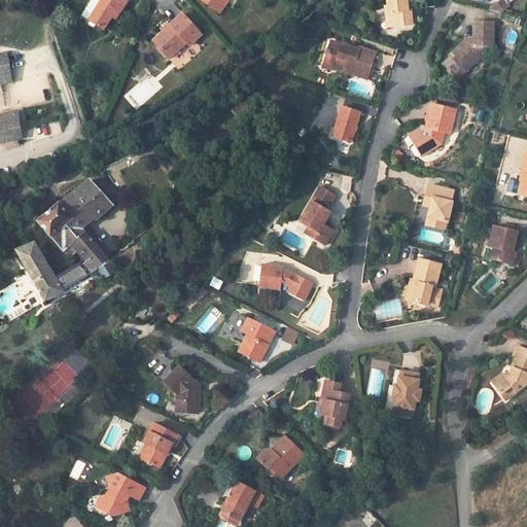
[(127,0),(101,0),(88,20),(102,29),(111,14),(115,18),(127,0)]
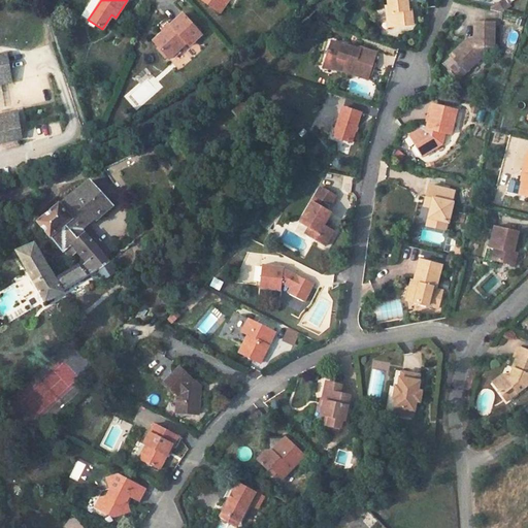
[(202,0),(219,11),(227,0),(202,0)]
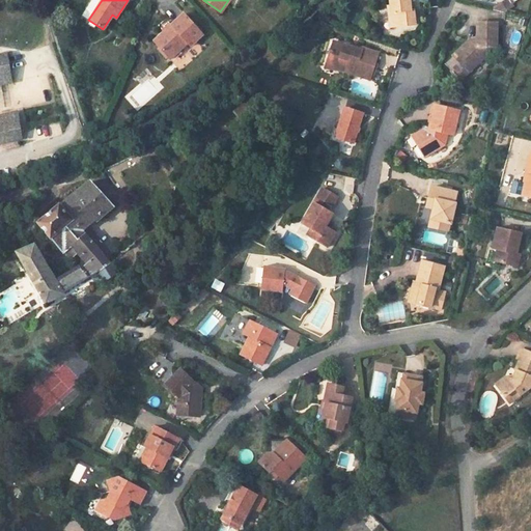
[(391,0),(392,14),(395,14),(396,26),(399,26),(417,24),(416,11),(413,11),(411,0),(391,0)]
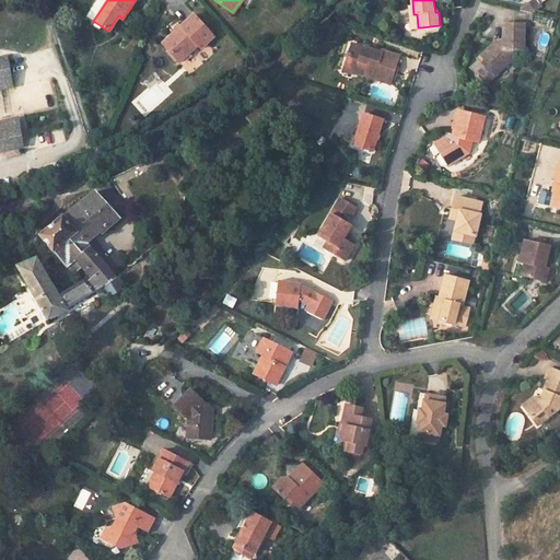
[(213,35),(194,13),(181,25),(183,28),(165,46),(182,63),(213,35)]
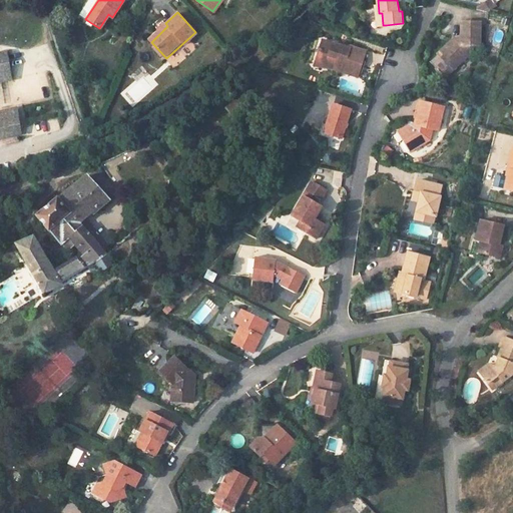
[(511,18),(503,16),(501,23),(509,25),(511,18)]
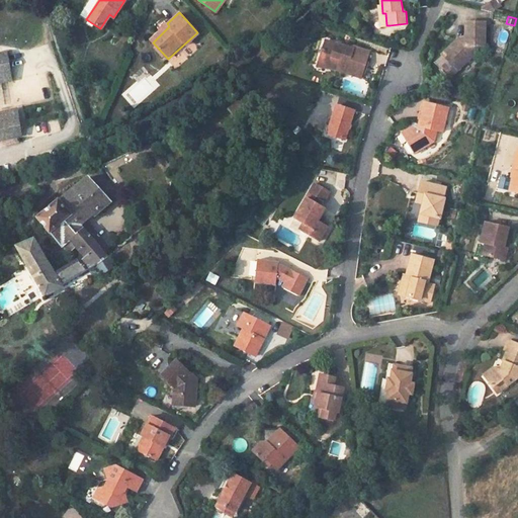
[(458,68),(473,52),(473,46),(486,46),(486,21),(466,21),(465,39),(459,40),(457,42),(455,40),(441,55),(450,63),(451,61),(458,68)]
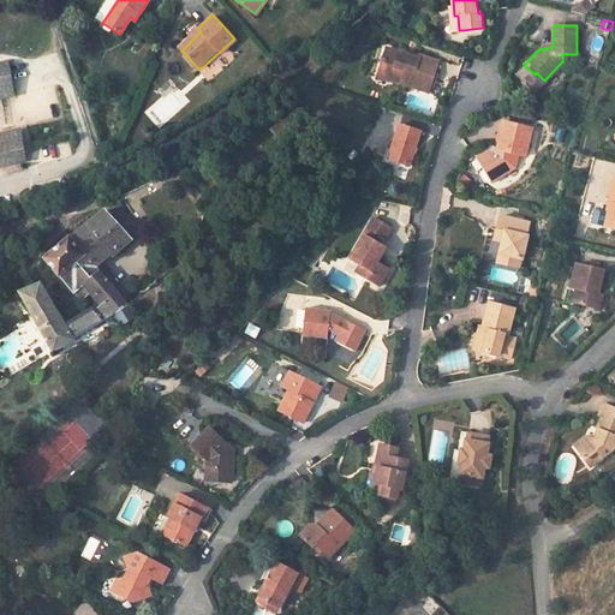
[(400,84),(431,93),(440,60),(410,52),(408,55),(386,49),(378,75),(401,82),(400,84)]
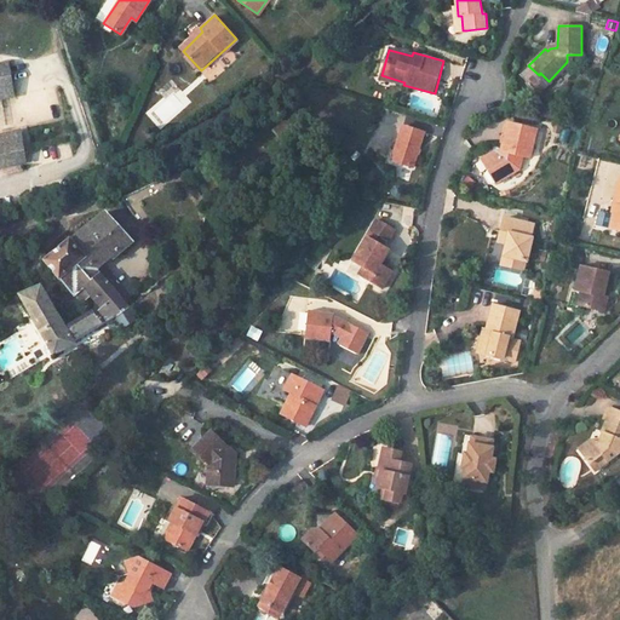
[(0,168),(28,162),(21,131),(0,136),(0,93),(16,91),(11,64),(0,65),(0,168)]
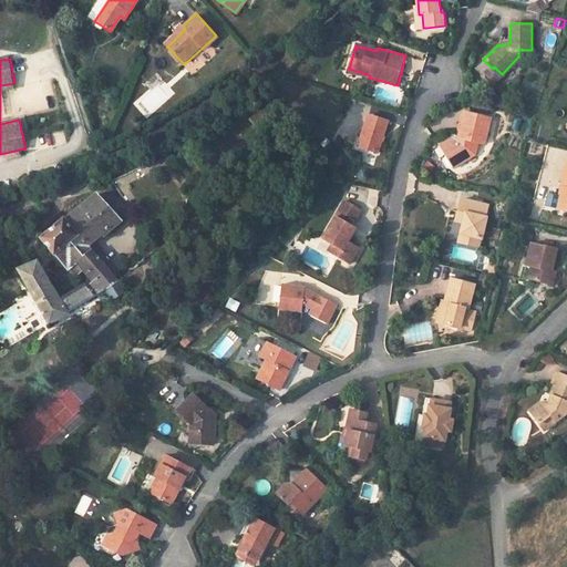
[(464,112),(455,142),(453,143),(451,137),(440,144),(446,154),(453,151),(461,163),(475,155),(477,145),(484,146),(491,119),(464,112)]
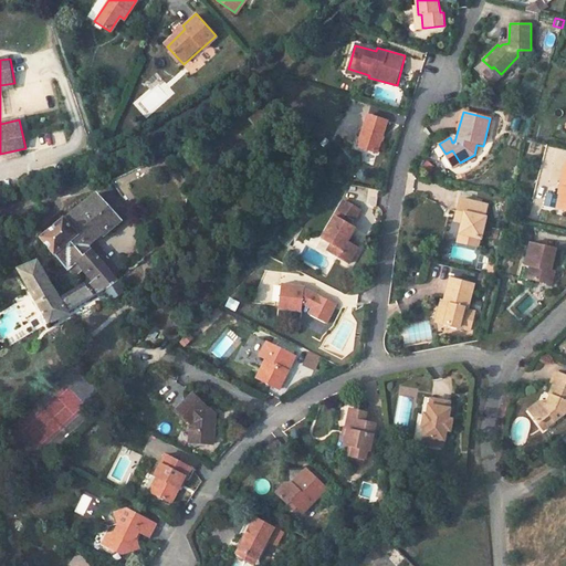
[(366,114),(358,138),(356,146),(363,148),(377,153),(387,121),(366,114)]
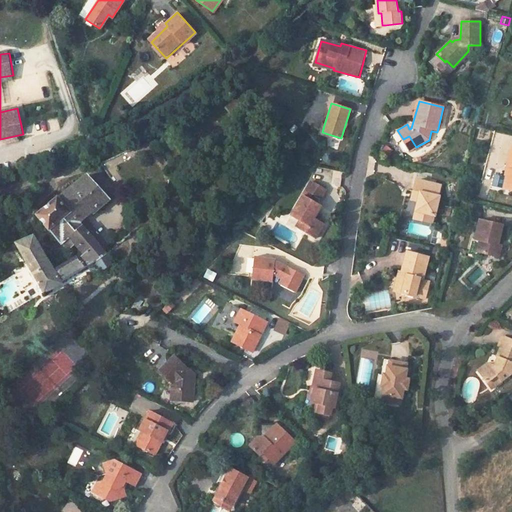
[(316,136),(326,139),(328,134),(322,132),(324,125),(319,124),(316,136)]
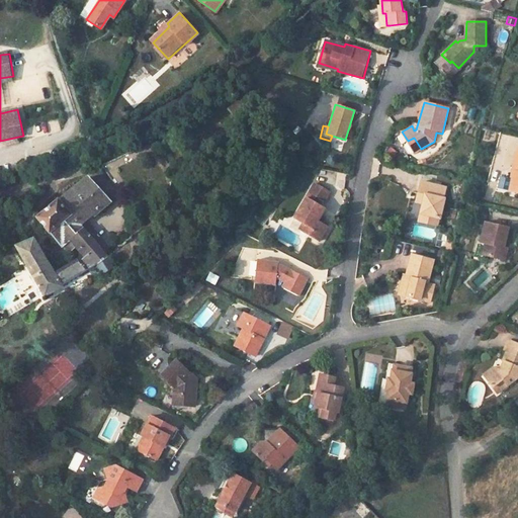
[(415,153),(421,149),(414,138),(408,141),(415,153)]
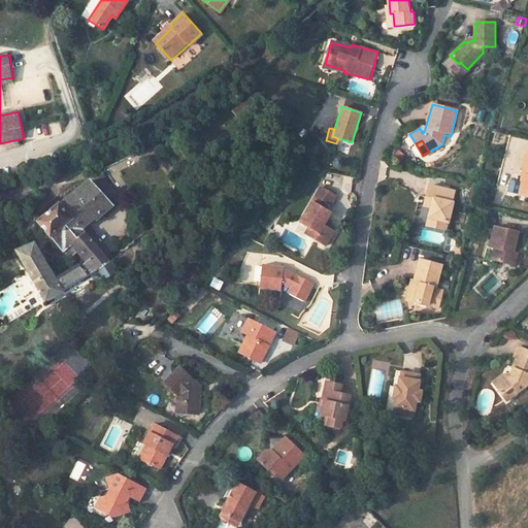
[(87,231),(83,227),(96,217),(98,219),(116,204),(92,178),(73,195),(67,197),(40,219),(65,248),(71,243),(73,241),(75,240),(87,231)]
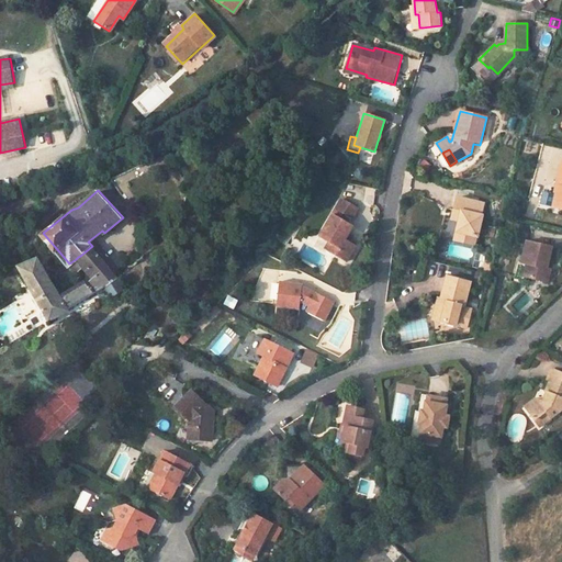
[(460,210),(458,221),(456,231),(460,232),(459,240),(474,244),(484,202),(457,195),(453,208),(460,210)]
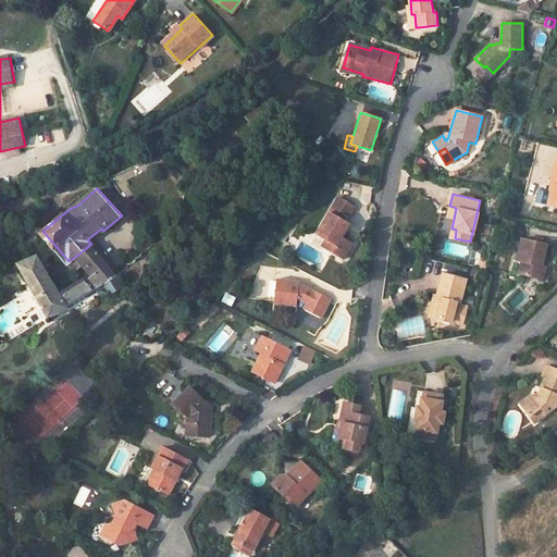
[(337,197),(317,234),(326,240),(336,246),(332,252),(345,260),(354,245),(345,239),(354,225),(339,217),(343,211),(350,215),(355,207),(337,197)]
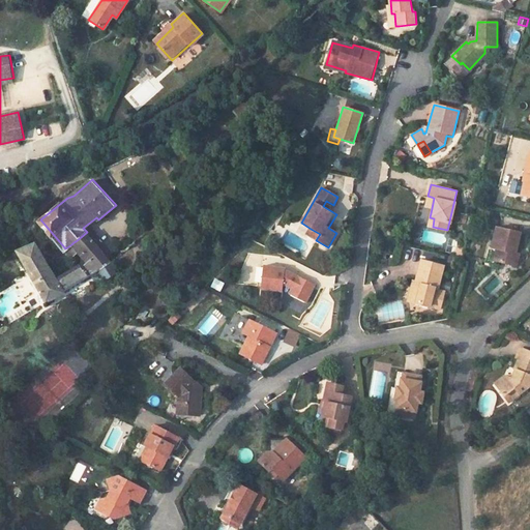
[(428,196),(425,206),(432,208),(434,198),(428,196)]
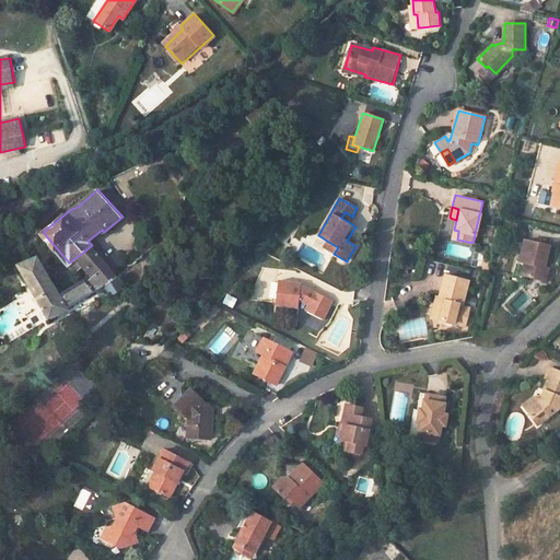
[(545,267),(550,246),(524,240),(520,261),(526,264),(523,277),(546,281),(549,268),(545,267)]
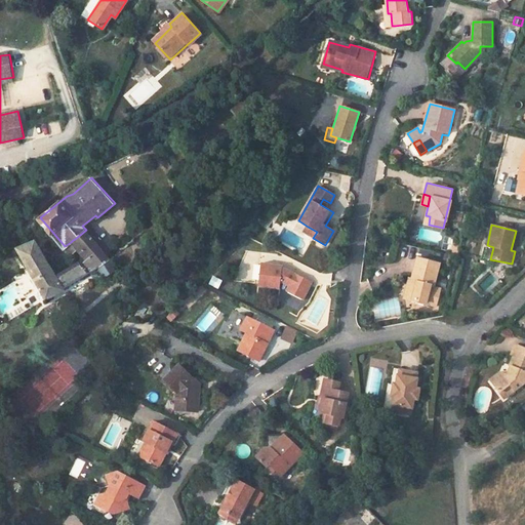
[(276,239),(294,250),(301,238),(283,227),(276,239)]
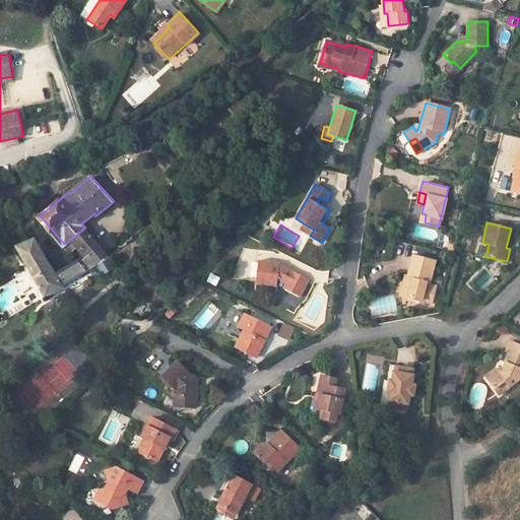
[(301,231),(310,236),(314,230),(305,224),(301,231)]
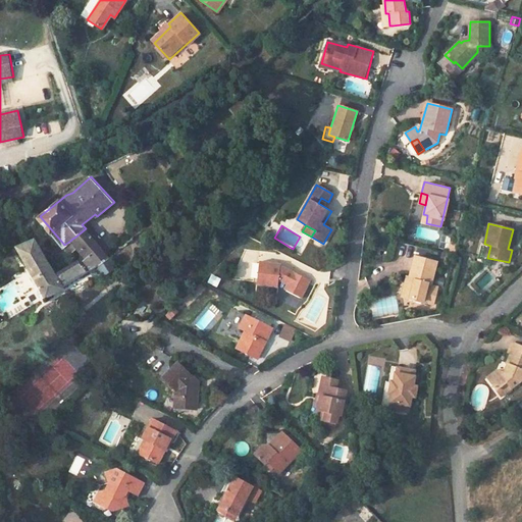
[(90,255),(85,258),(93,267),(100,262),(110,256),(86,228),(74,238),(90,255)]
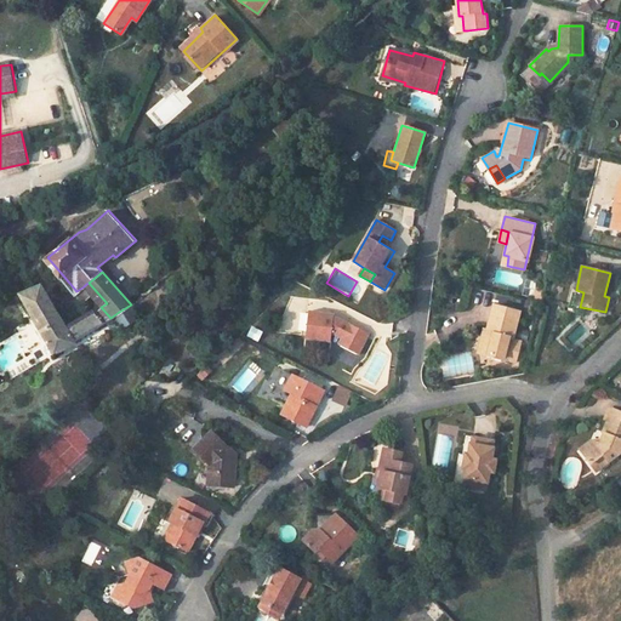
[(7,292),(18,288),(21,286),(17,279),(3,286),(7,292)]
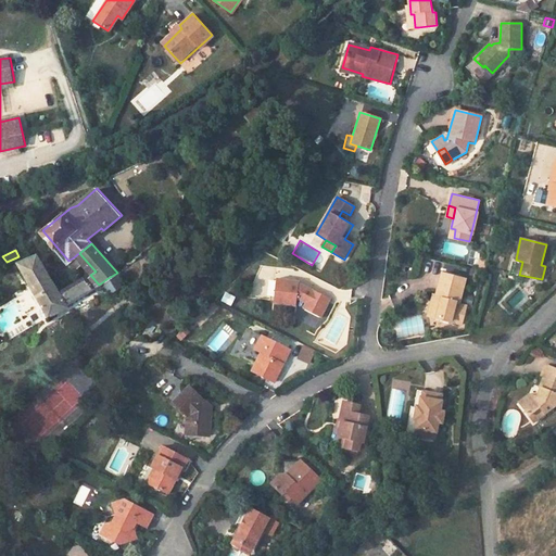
[(479,250),(477,261),(482,262),(487,263),(490,253),(479,250)]
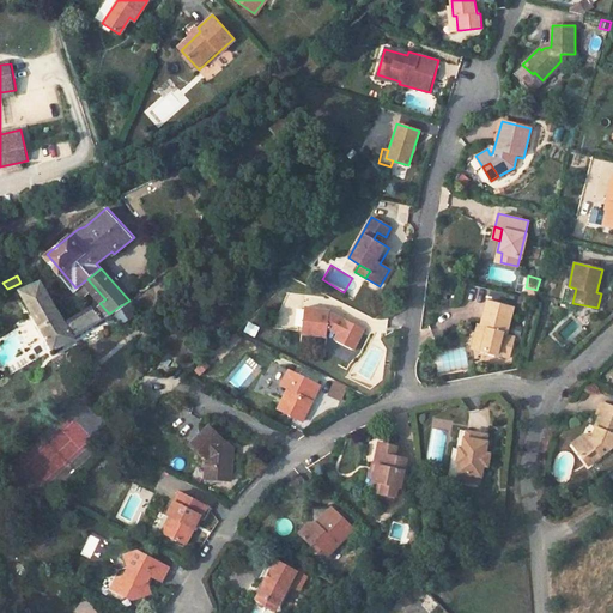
[(105,299),(87,279),(85,280),(83,283),(99,303),(105,299)]
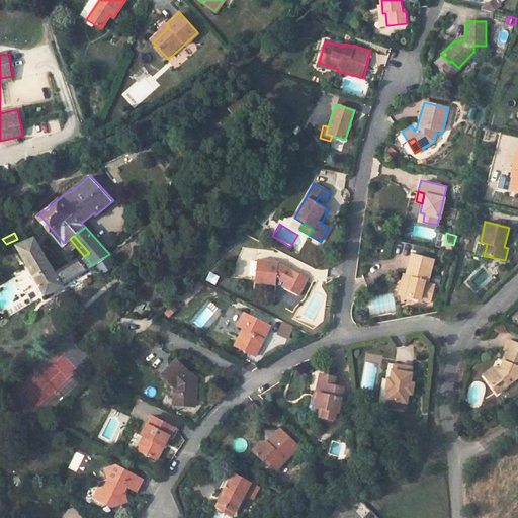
[(19,246),(47,294),(64,283),(58,274),(57,273),(34,237),(19,246)]
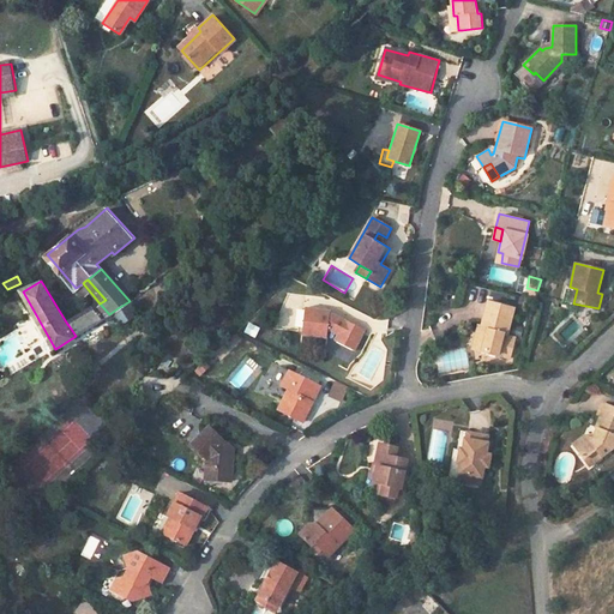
[(566,286),(561,304),(573,306),(573,304),(577,289),(570,287),(566,286)]
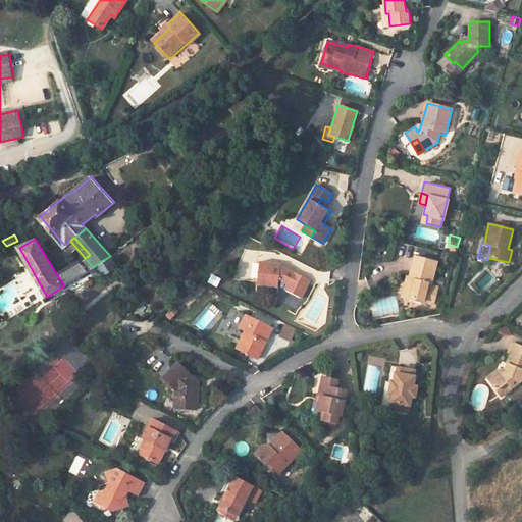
[(115,262),(110,256),(100,262),(107,269),(115,262)]
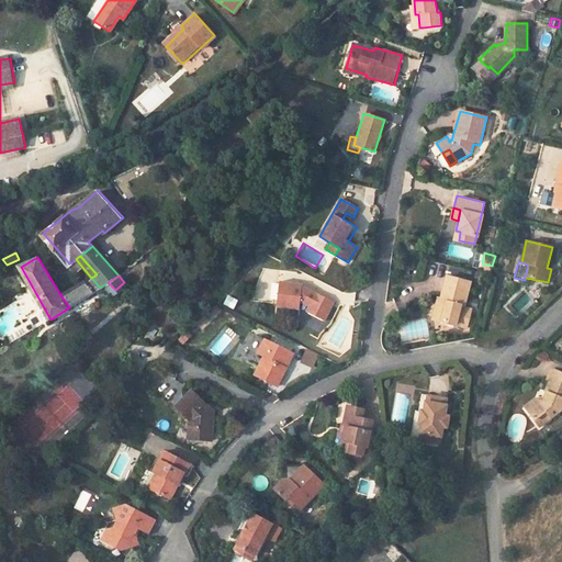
[(460,325),(470,282),(447,276),(441,300),(446,301),(441,321),(460,325)]
